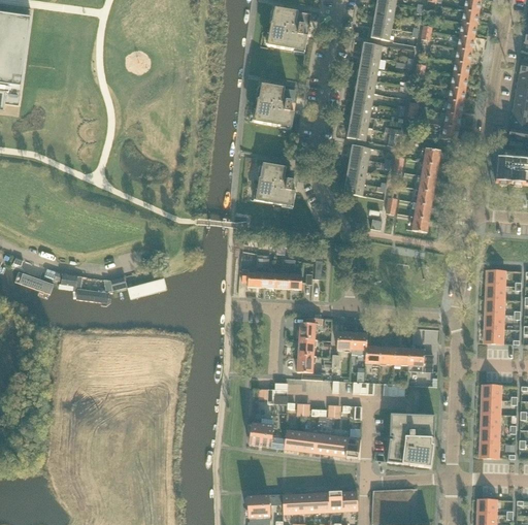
[(396,4),(377,0),(375,12),(394,15),(396,4)]
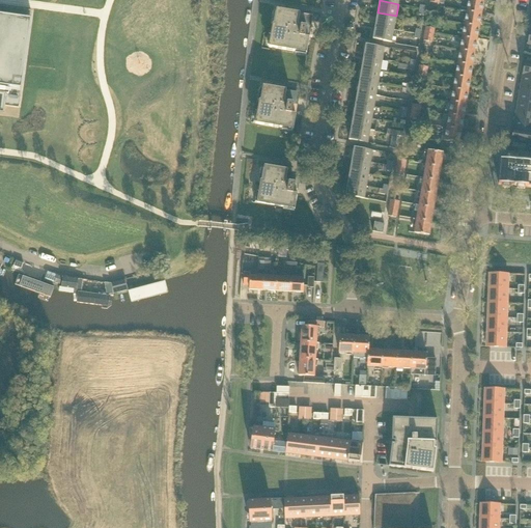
[(468,0),(467,8),(481,11),(483,0),(468,0)]
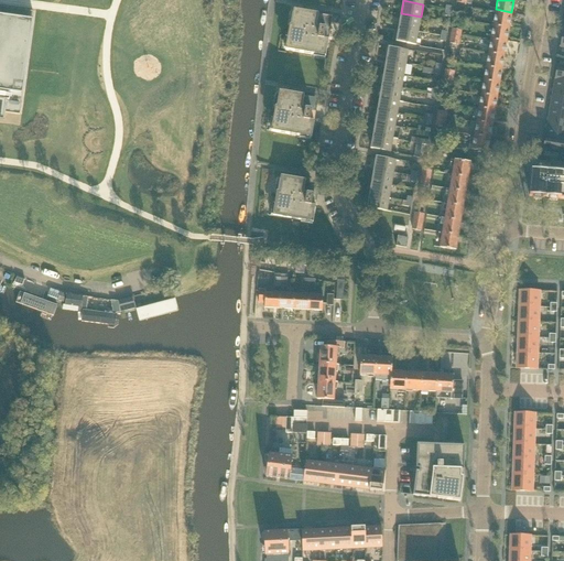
[(33,9),(0,3),(0,116),(4,117),(4,116),(4,109),(20,111),(33,14),(32,14),(33,9)]
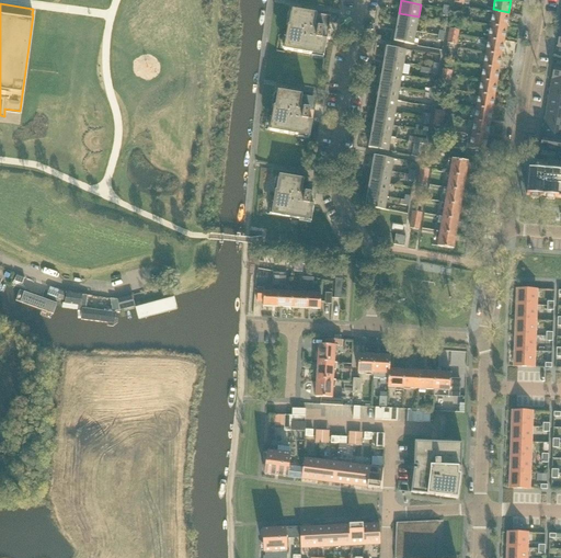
[(324,54),(327,37),(322,37),(324,25),(315,24),(317,12),(293,8),(289,23),(288,23),(284,47),(324,54)]
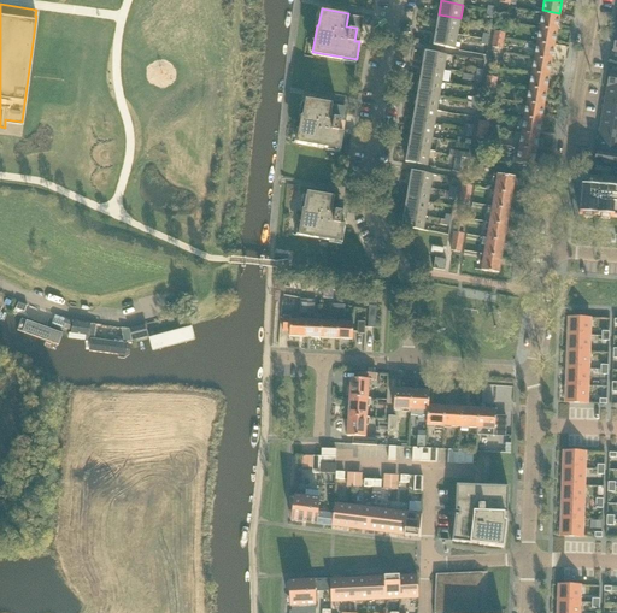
[(559,13),(542,10),(539,25),(557,28),(559,13)]
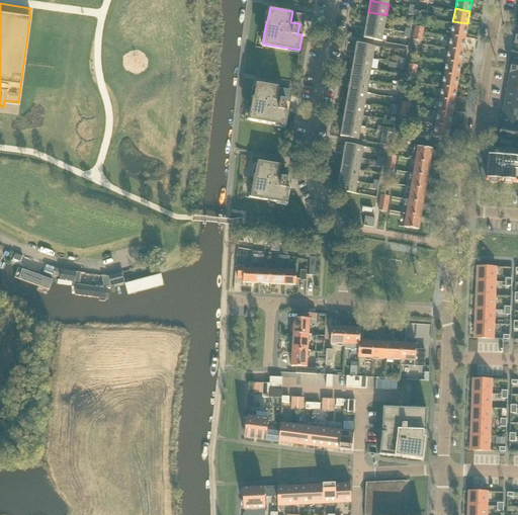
[(368,12),(366,23),(384,27),(386,15),(368,12)]
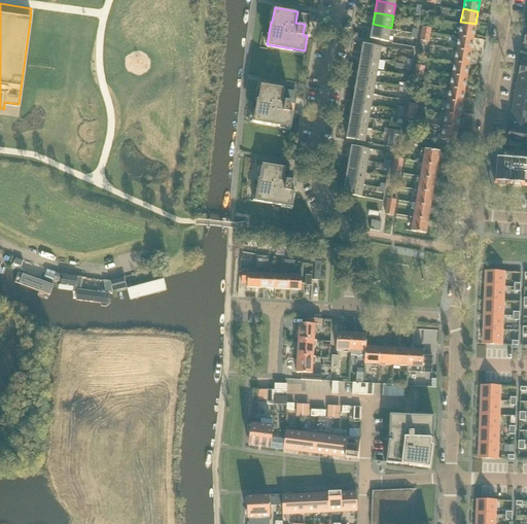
[(476,24),(460,22),(458,34),(472,37),(476,24)]
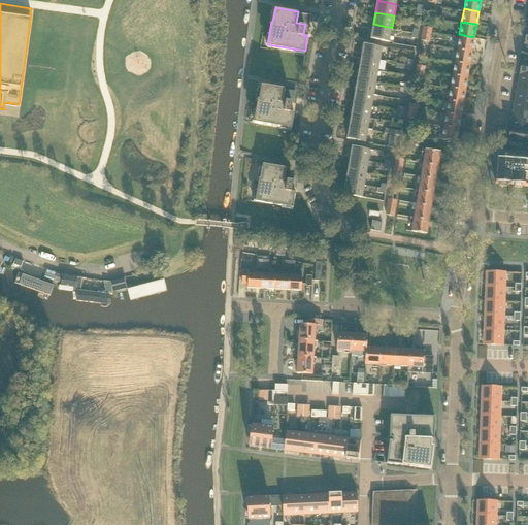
[(392,28),(373,24),(371,36),(390,39),(392,28)]
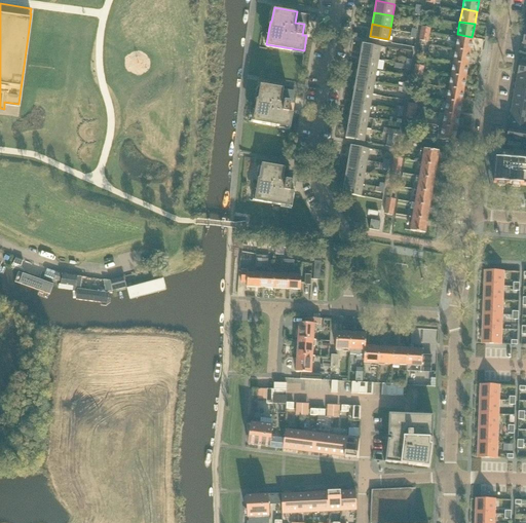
[(472,37),(457,34),(455,47),(470,49),(472,37)]
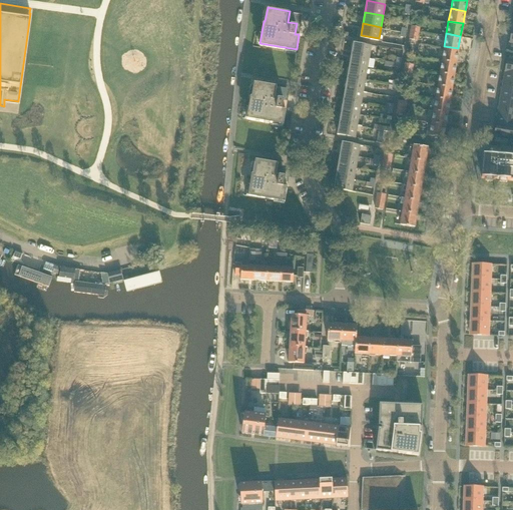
[(354,40),(352,51),(370,55),(372,43),(354,40)]
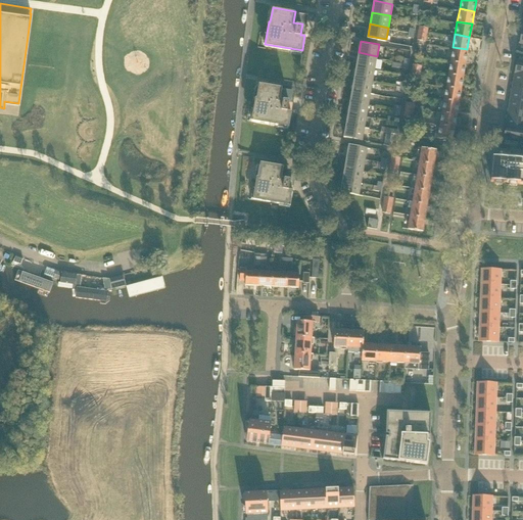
[(467,49),(453,47),(450,59),(465,62),(467,49)]
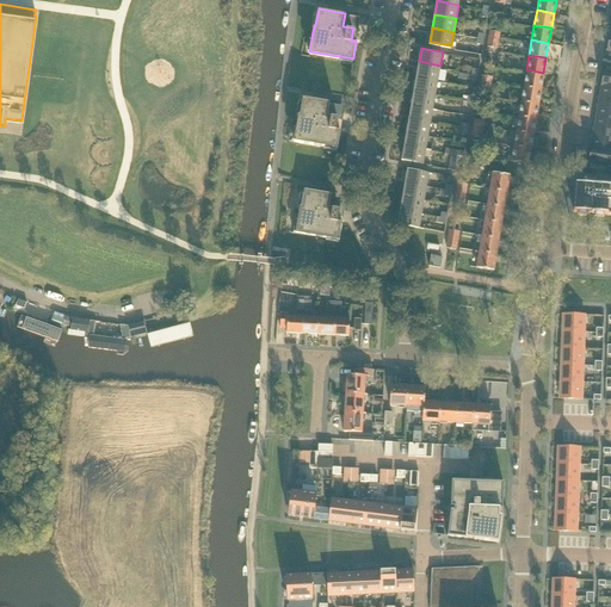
[(440,66),(419,61),(417,75),(438,79),(440,66)]
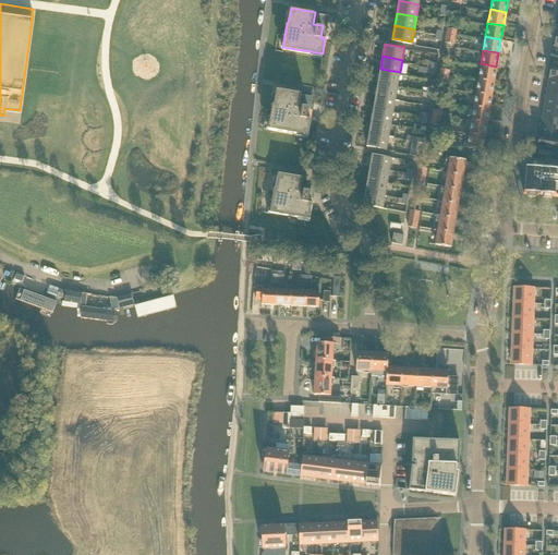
[(557,62),(552,62),(548,76),(557,77),(557,62)]
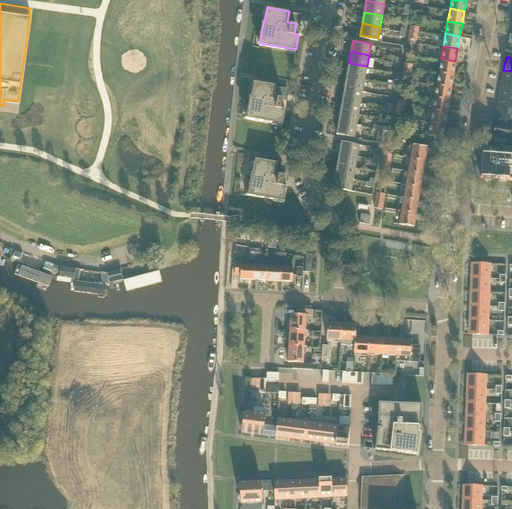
[(455,61),(441,58),(439,71),(453,73),(455,61)]
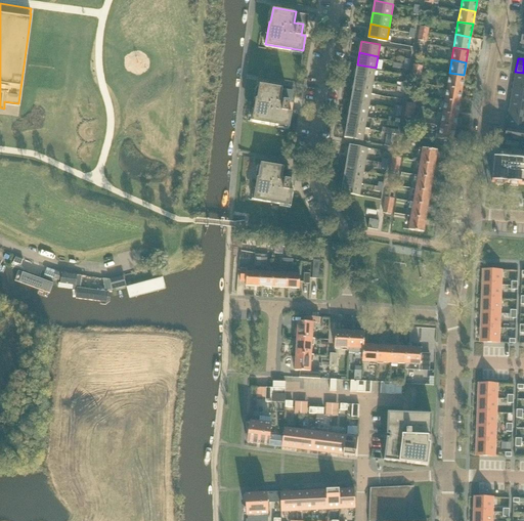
[(357,64),(355,77),(374,80),(376,68),(357,64)]
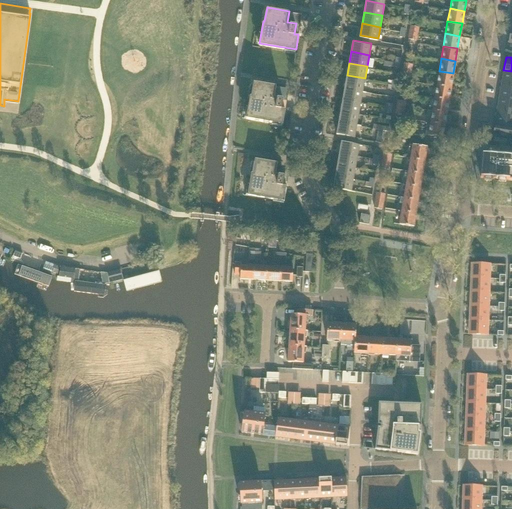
[(511,71),(503,70),(501,83),(511,84),(511,71)]
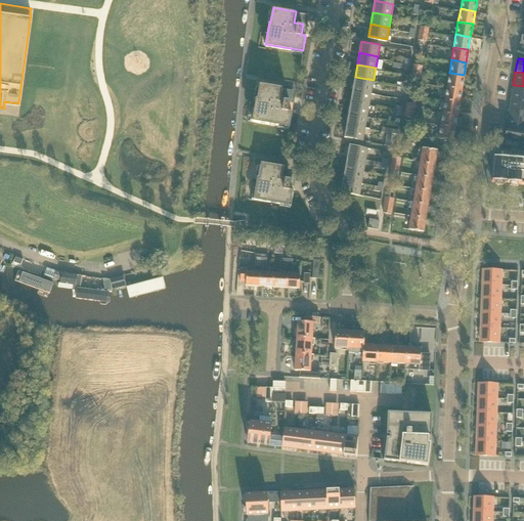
[(464,75),(449,73),(447,85),(462,87),(464,75)]
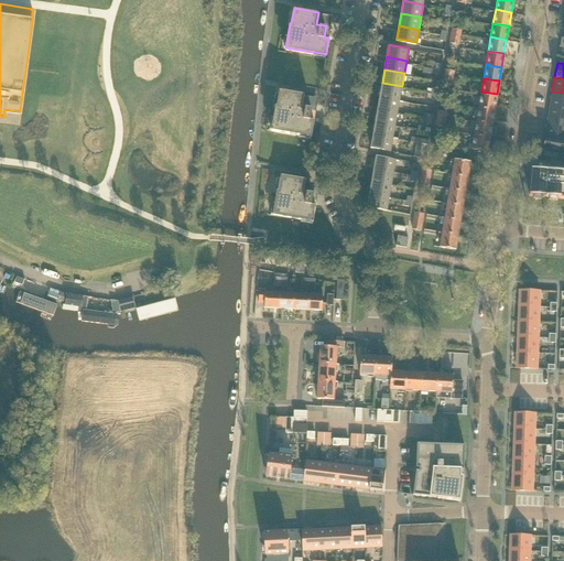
[(402,86),(382,83),(380,95),(400,98),(402,86)]
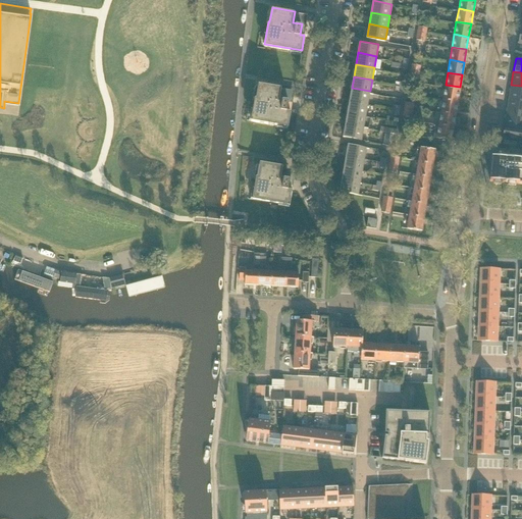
[(289,125),(291,110),(286,109),(289,99),(279,98),(281,86),(259,83),(256,97),(255,97),(251,119),(289,125)]
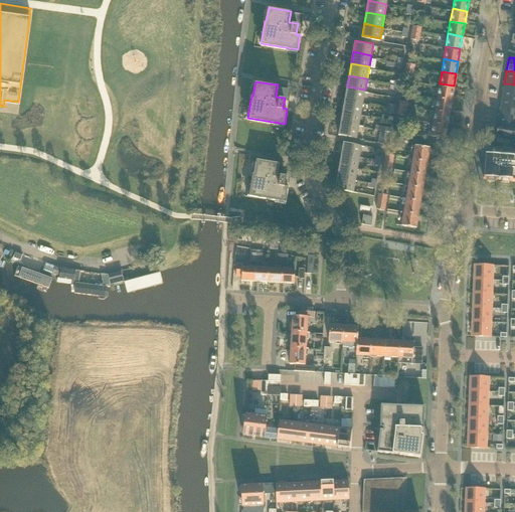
[(454,86),(440,83),(438,96),(452,99),(454,86)]
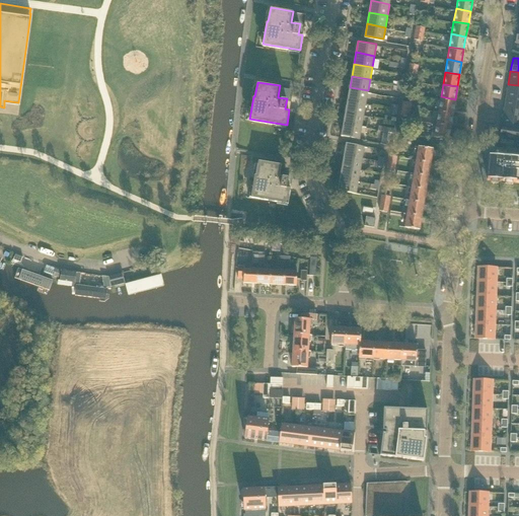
[(518,85),(508,84),(506,96),(518,98),(518,85)]
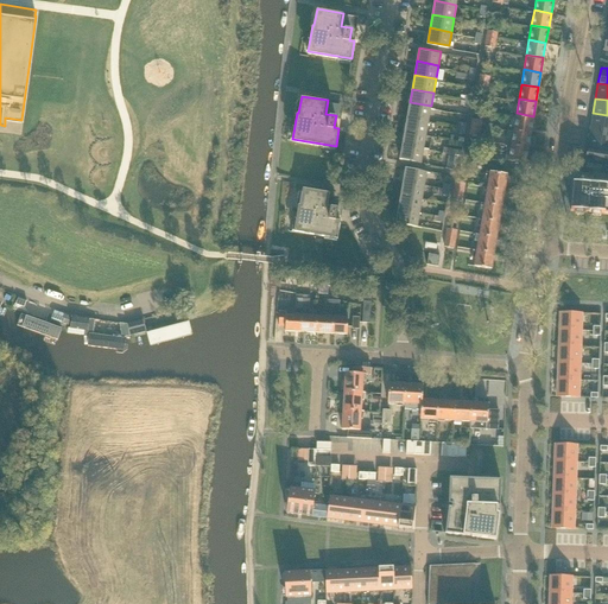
[(410,102),(406,116),(429,120),(431,106),(410,102)]
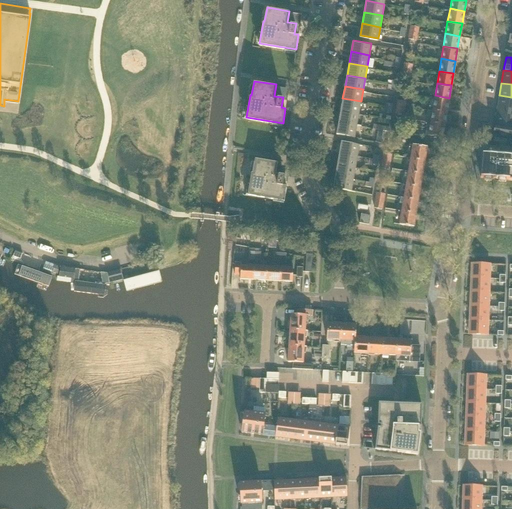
[(449,98),(435,95),(433,108),(447,110),(449,98)]
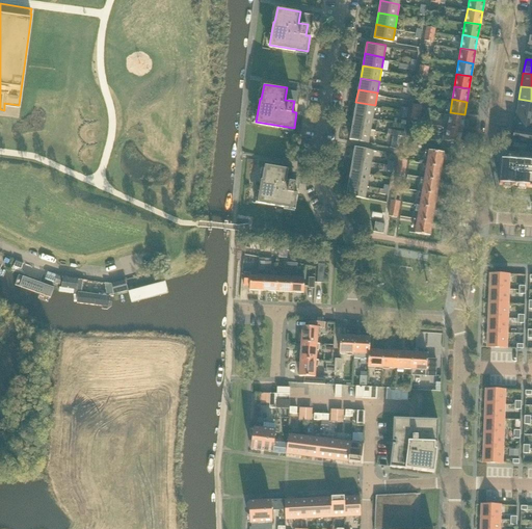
[(531,101),(519,99),(516,112),(531,114),(531,101)]
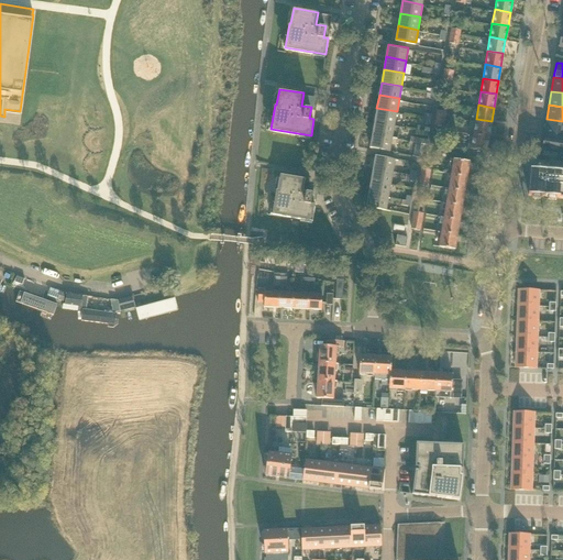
[(376,108),(374,120),(395,123),(397,111),(376,108)]
